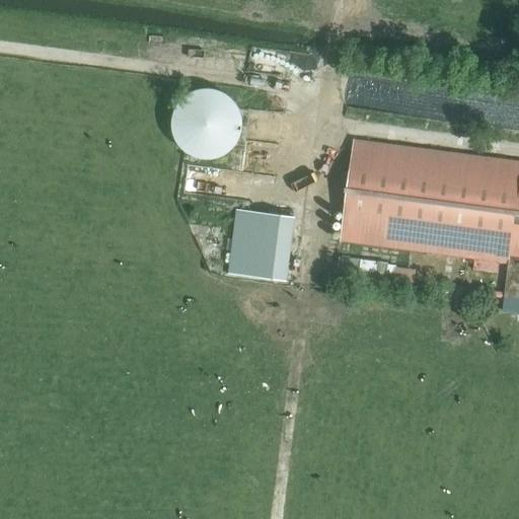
[(217,159),(221,158),(225,156),(229,153),(231,151),(233,150),(235,147),(237,144),(238,142),(239,140),(241,136),(242,133),(242,132),(243,129),(243,127),(243,122),(242,120),(242,118),(241,114),(240,112),(239,108),(237,105),(235,102),(232,99),(230,96),(228,95),(226,94),(222,91),(219,90),(217,90),(213,89),(209,88),(207,88),(205,88),(202,89),(200,89),(195,90),(191,92),(187,94),(183,97),(182,98),(180,100),(179,102),(177,103),(176,105),(175,107),(174,110),(173,113),(172,117),(171,119),(171,123),(171,125),(171,128),(171,131),(172,133),(172,135),(173,138),(174,140),(176,143),(177,145),(179,148),(182,151),(187,154),(189,155),(191,156),(194,158),(196,159),(201,160),(205,160),(208,160),(211,160),(214,160),(217,159)]
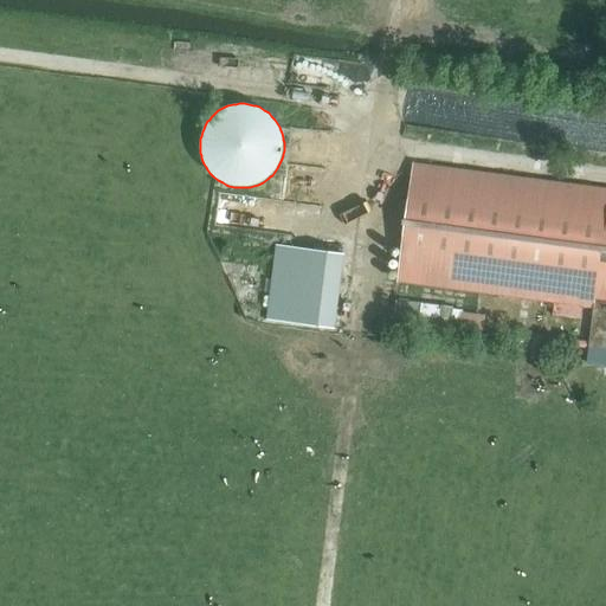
[(552,316),(581,320),(584,307),(593,308),(588,347),(605,348),(605,189),(413,165),(398,282),(553,303),(552,316)]
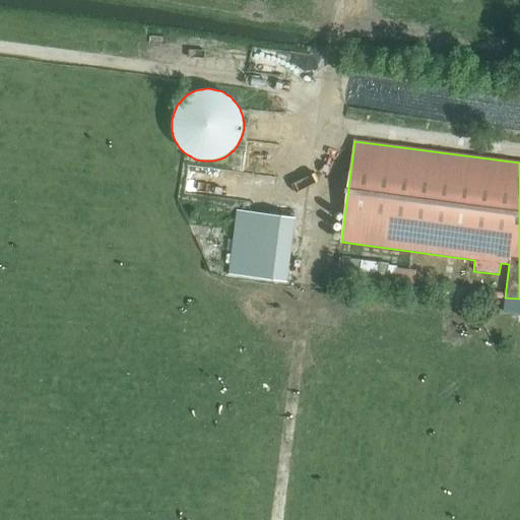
[(285,215),(285,211),(270,209),(267,213),(237,210),(228,274),(286,281),(295,216),(285,215)]
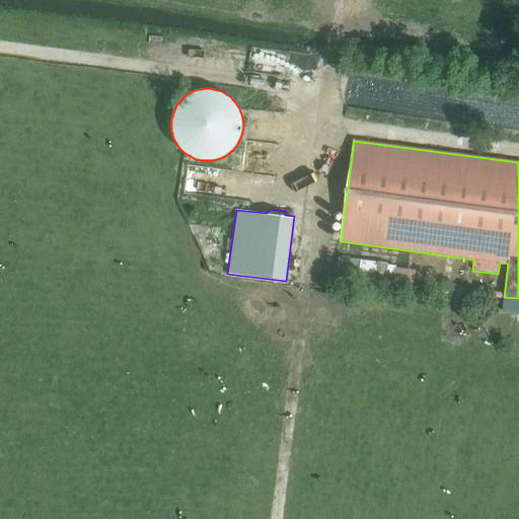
[(340,257),(338,275),(349,277),(352,260),(340,257)]
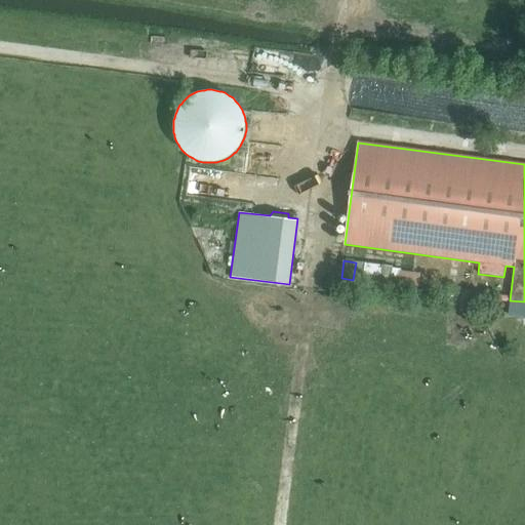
[(365,264),(363,281),(390,285),(392,268),(365,264)]
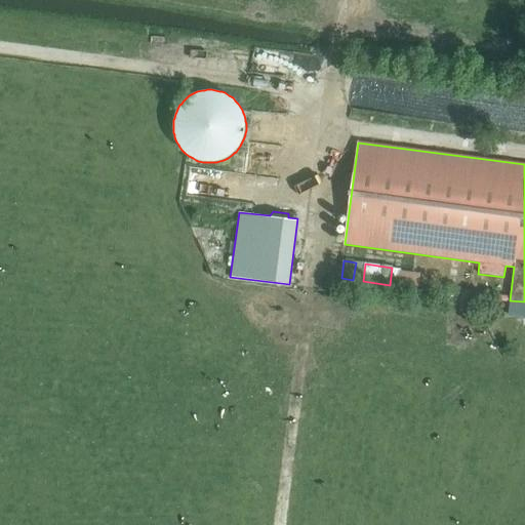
[(398,288),(411,289),(413,273),(400,271),(398,286),(398,288)]
